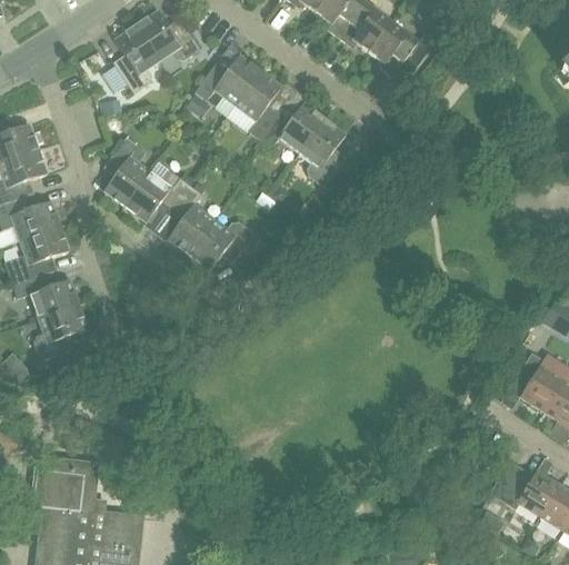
[(301,0),(315,10),(321,0),(290,0),(295,3),(297,0),(301,0)]
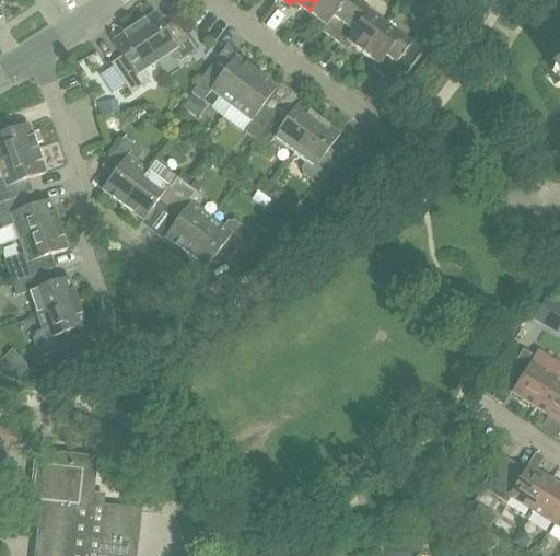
[(321,27),(331,35),(357,0),(316,0),(310,10),(325,22),(321,27)]
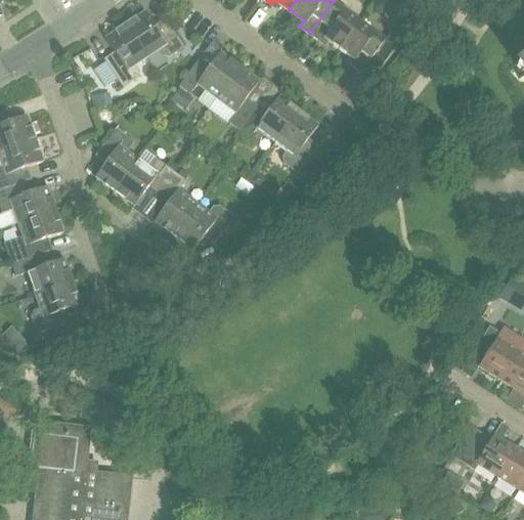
[(323,35),(339,46),(360,17),(336,0),(334,0),(310,33),(320,40),(323,35)]
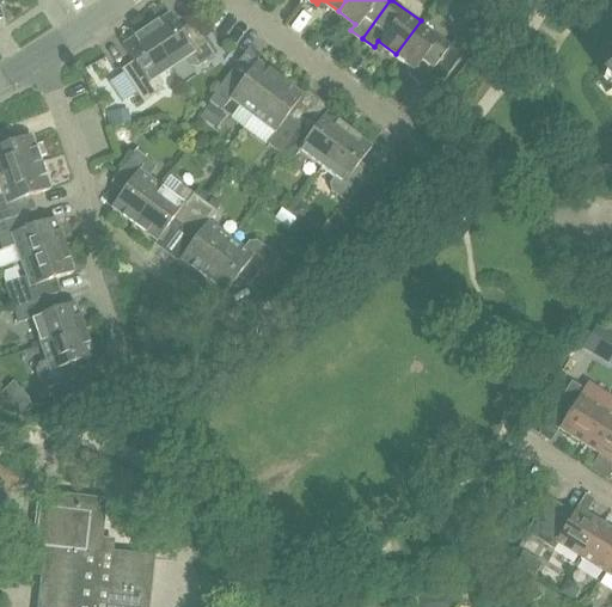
[(193,17),(181,26),(170,10),(146,25),(171,63),(185,55),(189,61),(197,63),(215,51),(193,17)]
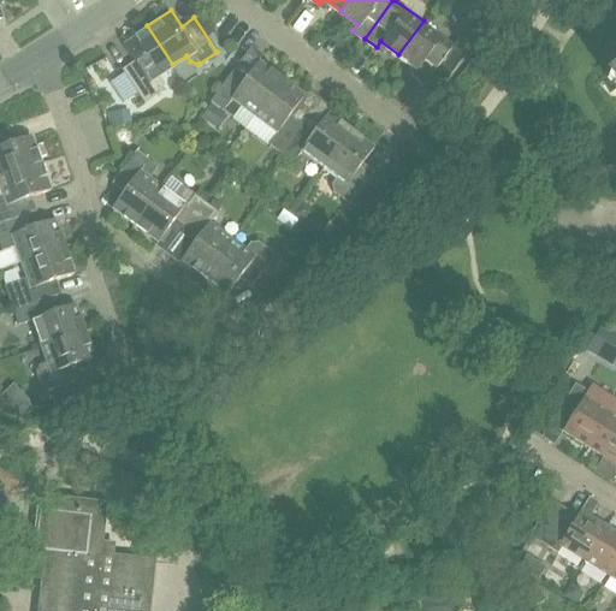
[(451,42),(424,21),(398,54),(415,67),(410,72),(422,82),(438,61),(450,70),(468,47),(455,37),(451,42)]
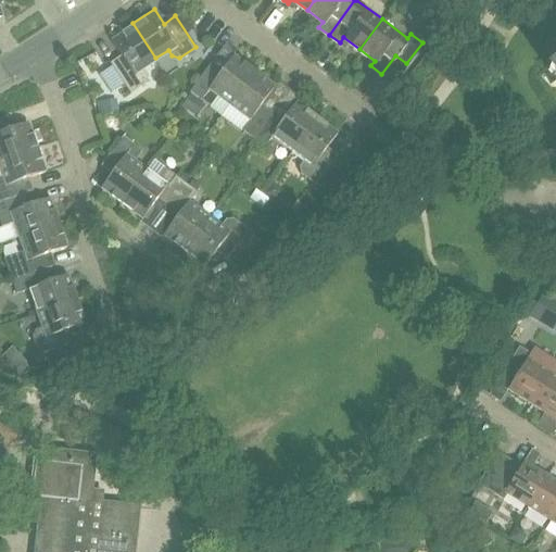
[(148,72),(143,66),(155,58),(133,23),(111,38),(121,52),(110,60),(130,90),(146,79),(148,72)]
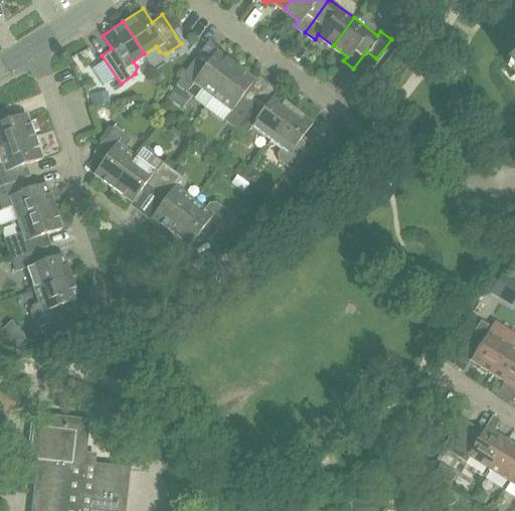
[(176,81),(194,96),(201,86),(212,94),(235,62),(216,48),(220,43),(209,35),(176,81)]
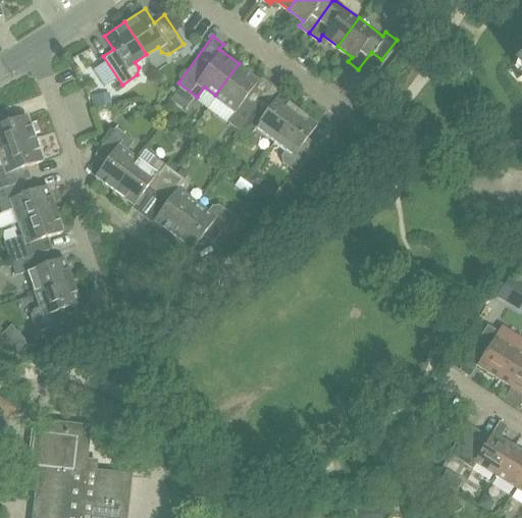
[(521,50),(512,59),(521,70),(521,50)]
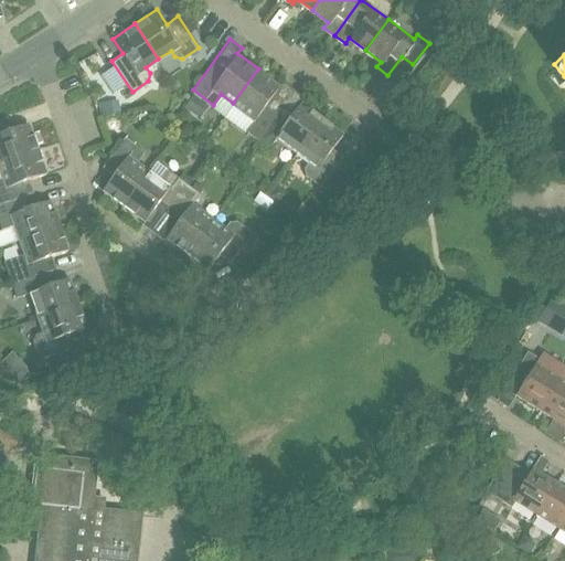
[(279,107),(268,99),(279,85),(258,69),(233,103),(254,118),(246,129),(257,137),(279,107)]
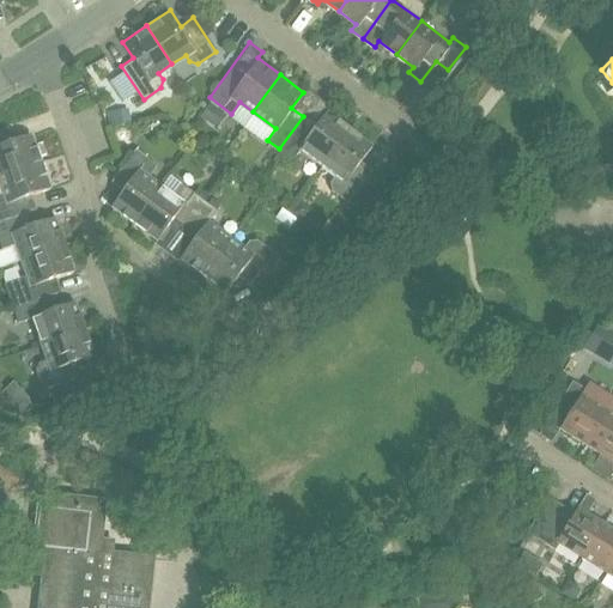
[(200,114),(212,121),(222,110),(210,101),(200,114)]
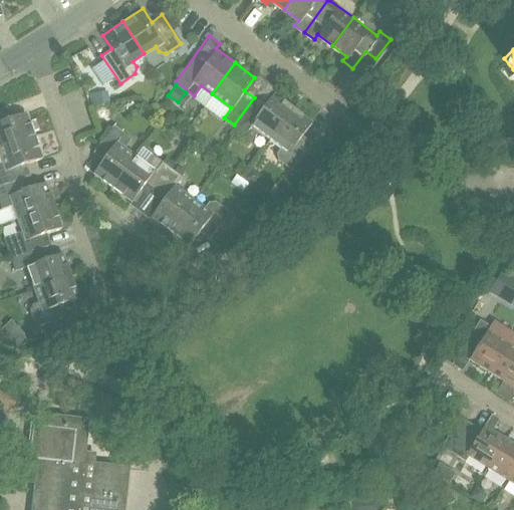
[(89,90),(91,102),(109,99),(107,87),(89,90)]
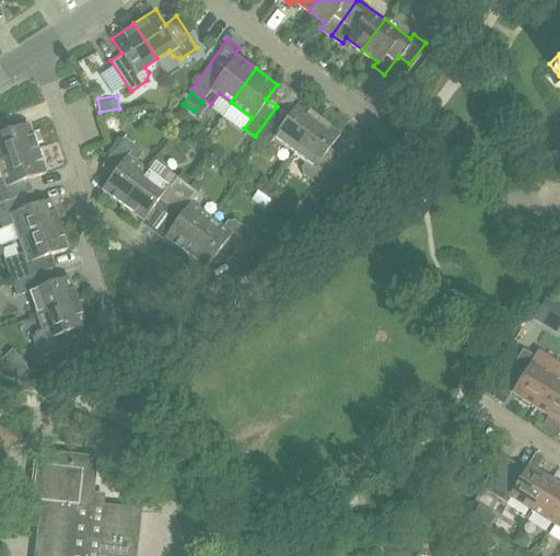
[(275,151),(282,140),(294,149),(319,116),(298,100),(287,114),(277,106),(255,136),(275,151)]
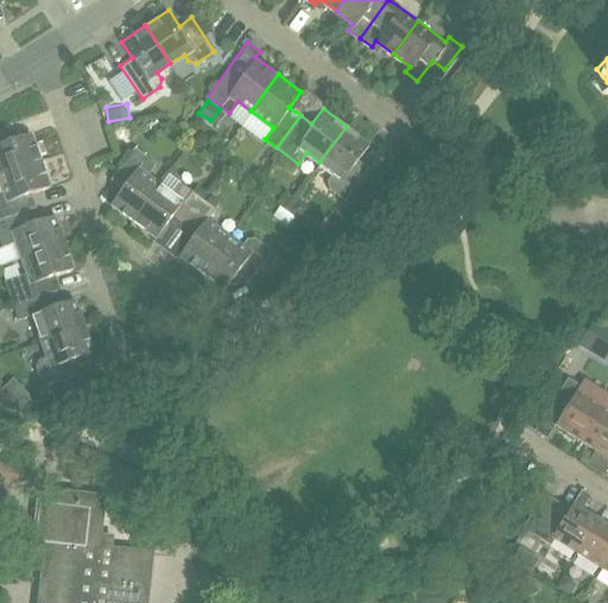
[(0,125),(0,171),(40,157),(31,131),(12,138),(7,124),(0,125)]
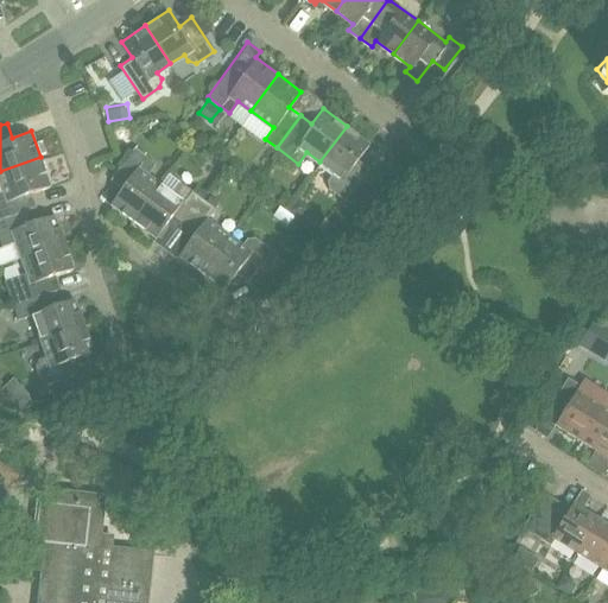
[(369,166),(358,158),(369,143),(347,126),(320,162),(333,171),(327,178),(329,186),(346,200),(369,166)]
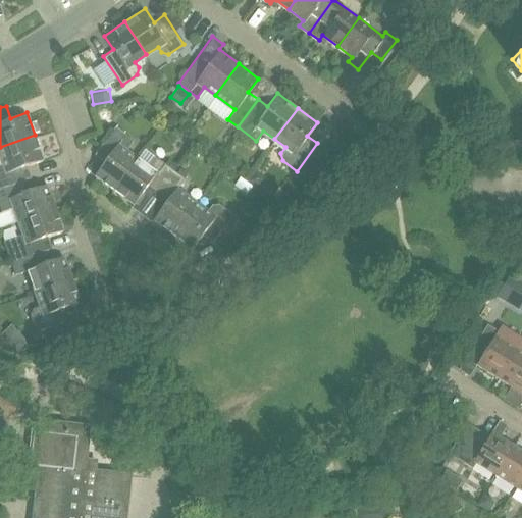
[(95,152),(105,160),(95,173),(114,188),(138,156),(126,149),(134,139),(115,124),(95,152)]
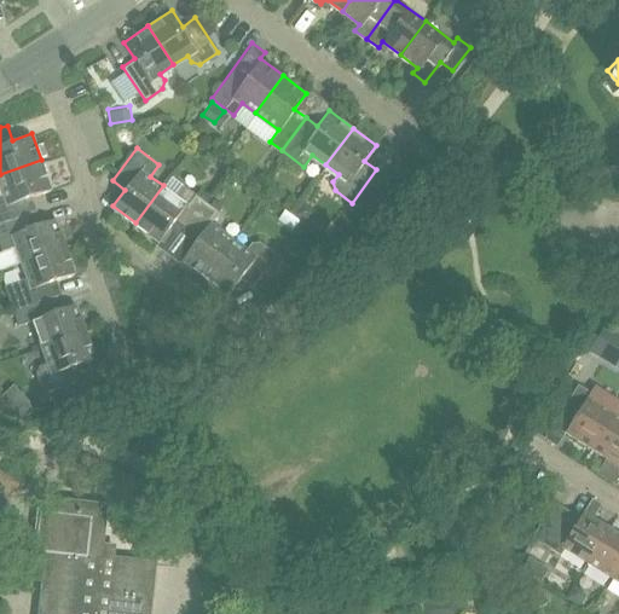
[(38,208),(33,195),(51,187),(41,160),(0,174),(0,184),(3,191),(0,191),(0,220),(30,209),(30,210),(32,209),(32,210),(38,208)]
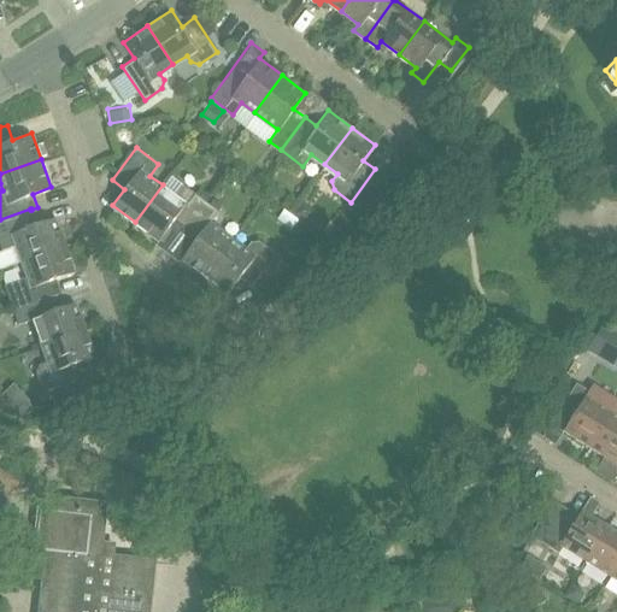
[(170,223),(181,233),(206,200),(205,199),(210,193),(199,186),(194,192),(184,183),(176,195),(163,184),(135,222),(158,239),(170,223)]
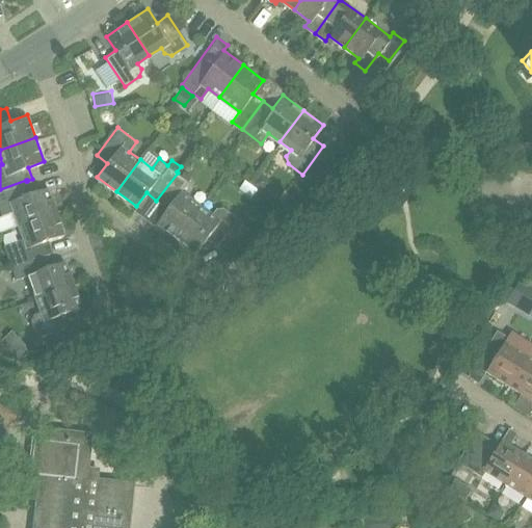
[(156,201),(166,208),(157,221),(177,236),(201,205),(181,190),(187,180),(191,174),(184,168),(180,175),(178,173),(156,201)]
